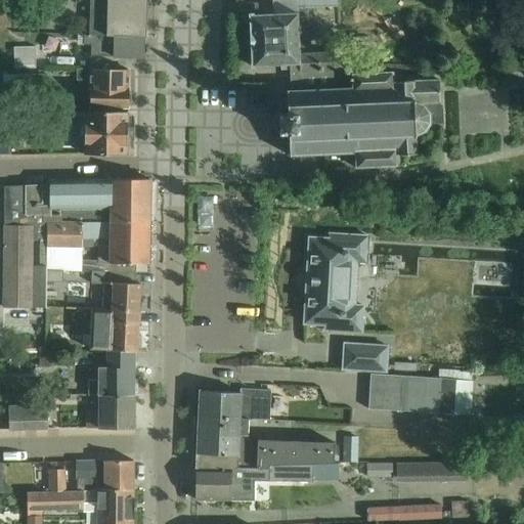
[(144,38),(144,39),(145,39),(146,11),(151,8),(151,0),(150,0),(89,0),(88,36),(108,36),(107,38),(144,38)]
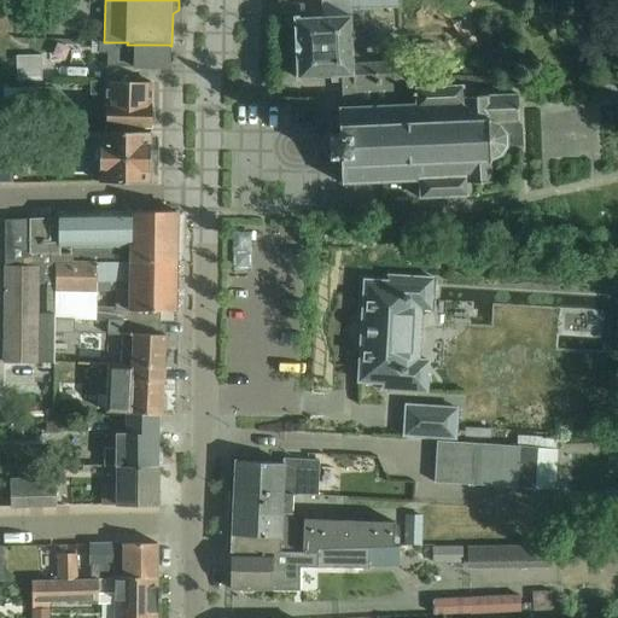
[(320,0),(321,17),(295,18),(297,79),(331,76),(331,83),(342,82),(342,81),(354,81),(354,86),(401,85),(400,63),(353,65),(353,56),(365,56),(365,42),(369,42),(368,9),(397,7),(396,0),(320,0)]
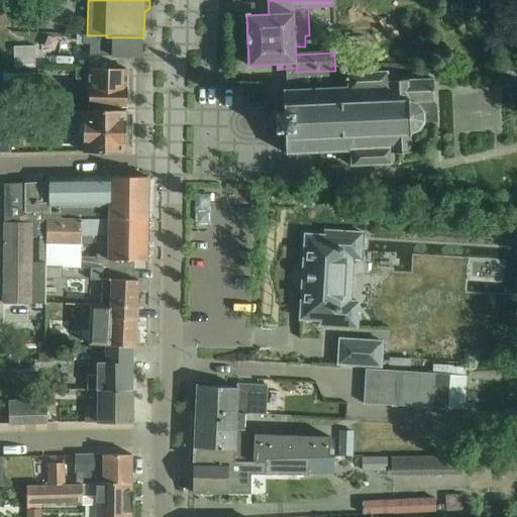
[(107,35),(87,35),(84,35),(84,45),(91,45),(91,57),(141,58),(142,38),(142,37),(106,37),(107,35)]
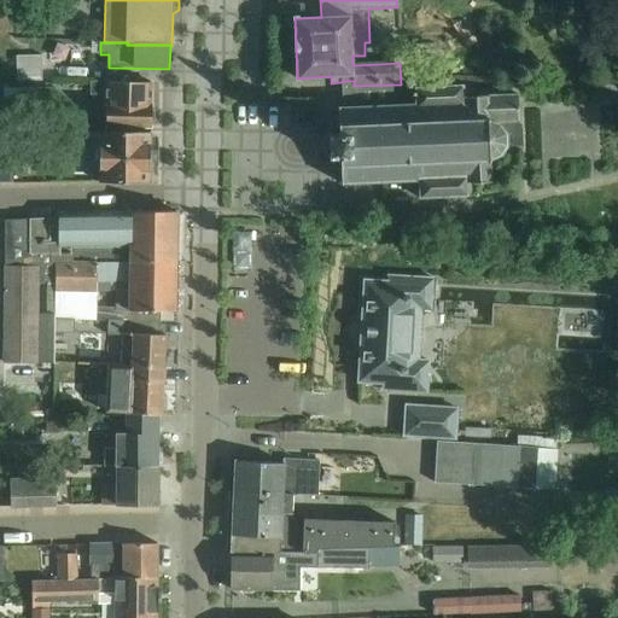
[(42,56),(17,56),(17,81),(42,81),(42,56)]
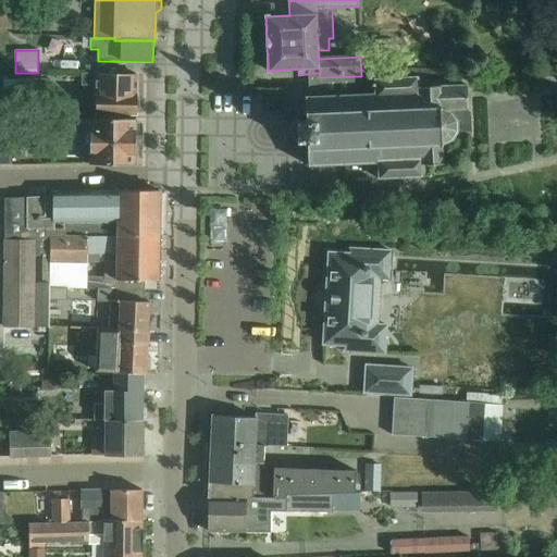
[(308,73),(308,74),(309,97),(304,97),(305,101),(306,113),(305,113),(305,122),(298,122),(298,121),(295,121),(296,144),(300,143),(300,141),(306,141),(307,150),(308,150),(308,162),(307,162),(307,166),(375,163),(375,175),(378,177),(378,178),(422,177),(421,174),(424,174),(424,165),(443,164),(442,144),(448,139),(449,140),(452,138),(450,137),(454,133),(471,132),(471,113),(467,114),(466,85),(421,87),(420,78),(418,77),(372,79),(373,86),(354,86),(354,96),(320,97),(319,77),(319,73),(308,73)]
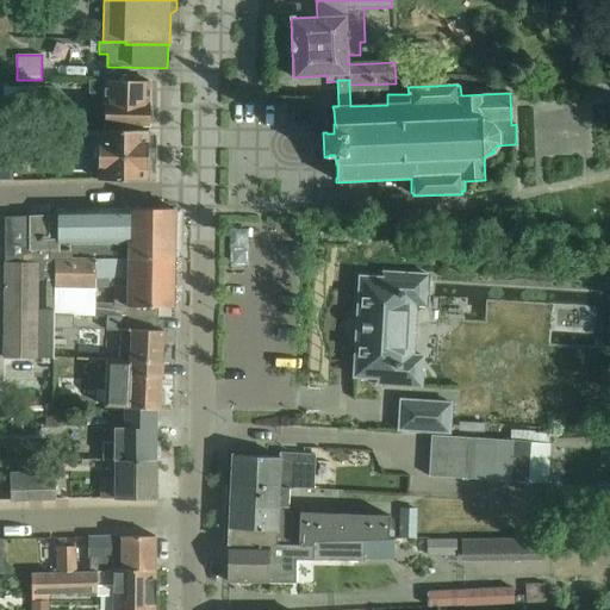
[(105,124),(150,125),(151,82),(106,81),(106,82),(91,81),(91,93),(106,93),(105,124)]
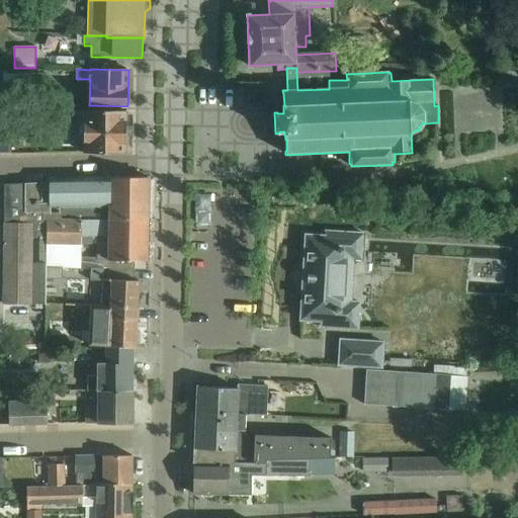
[(47,73),(36,73),(37,87),(48,87),(47,73)]
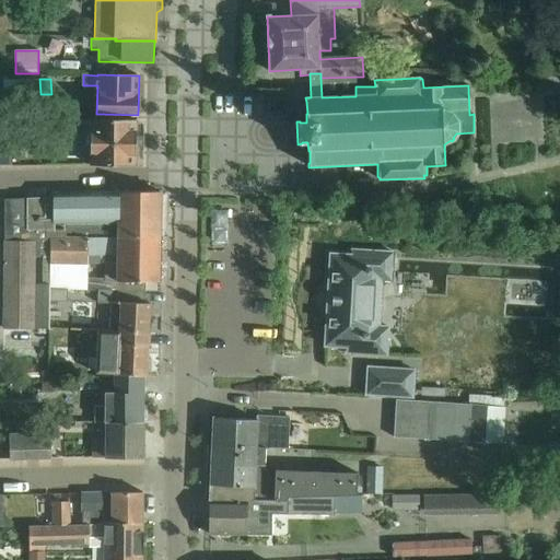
[(39,80),(4,81),(4,94),(39,94),(39,80)]
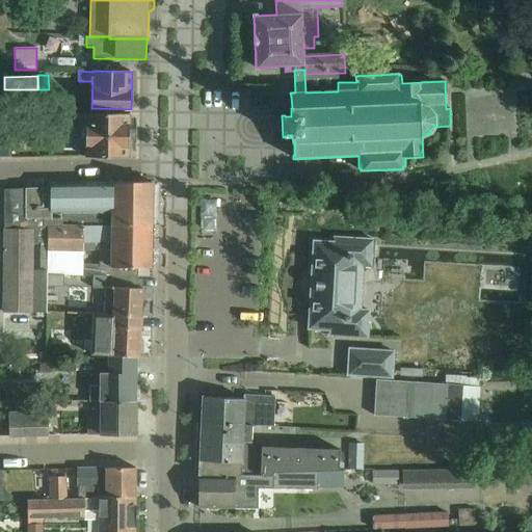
[(85,157),(129,157),(130,114),(86,113),(85,157)]
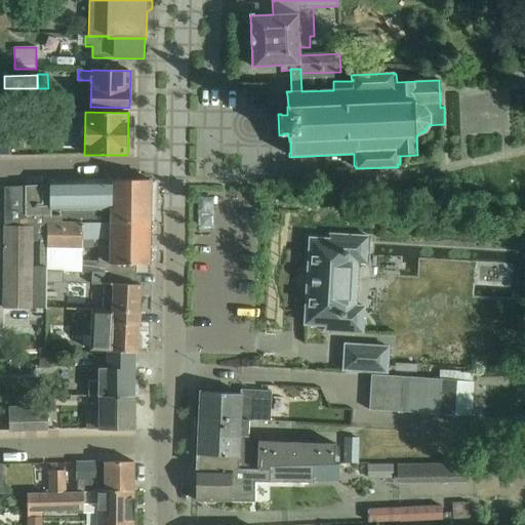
[(150,223),(150,179),(116,178),(49,182),(46,186),(26,187),(4,189),(4,225),(33,225),(33,268),(47,268),(47,248),(47,241),(47,240),(47,223),(86,223),(150,223)]
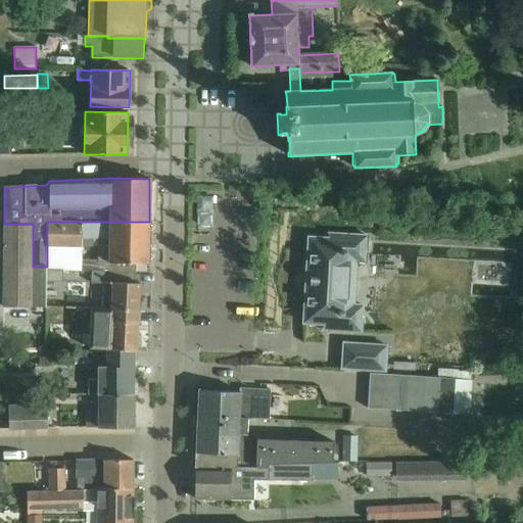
[(136,272),(136,263),(148,262),(149,222),(86,222),(47,222),(47,239),(47,240),(47,247),(47,267),(47,268),(63,269),(82,269),(136,272)]
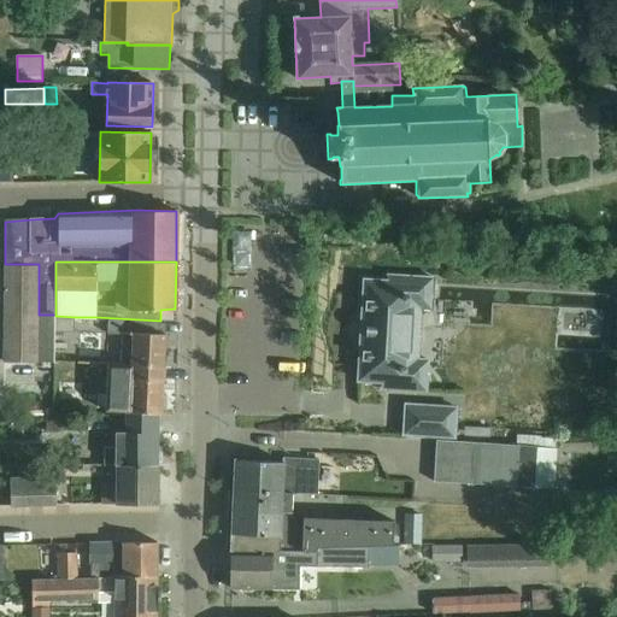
[(39,264),(5,264),(4,362),(37,363),(54,363),(56,331),(56,316),(56,315),(39,315),(39,264)]
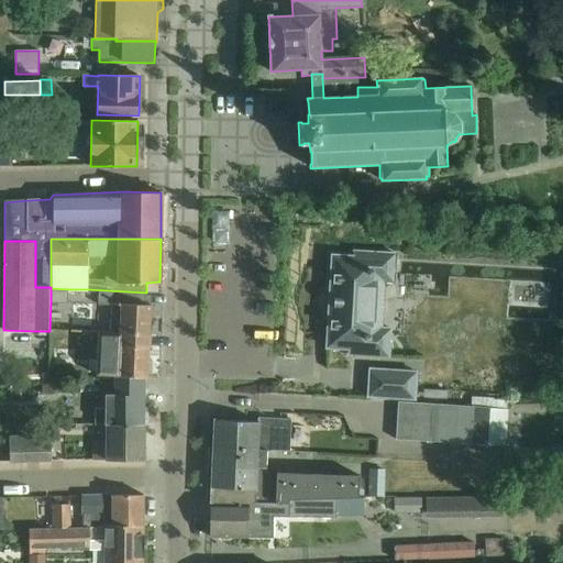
[(393,283),(395,254),(353,252),(353,257),(332,256),(327,348),(348,349),(348,355),(388,357),(390,330),(373,329),(376,282),(393,283)]
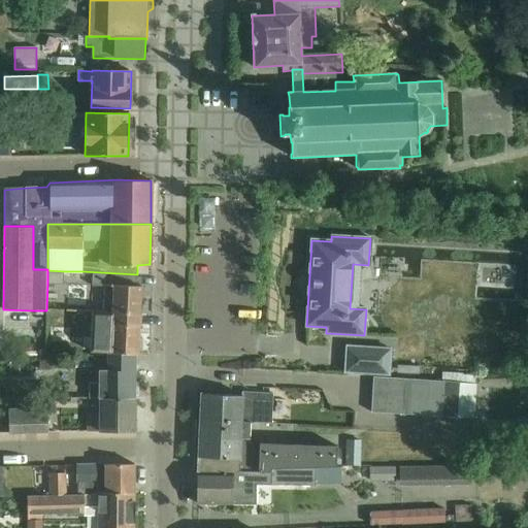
[(47,270),(47,284),(63,285),(64,271),(47,270)]
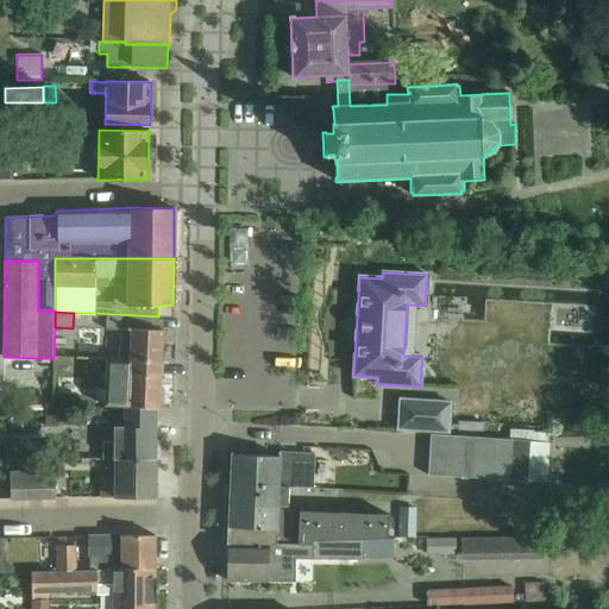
[(106,315),(105,330),(121,331),(120,344),(119,360),(162,363),(163,331),(156,331),(157,319),(121,316),(106,315)]
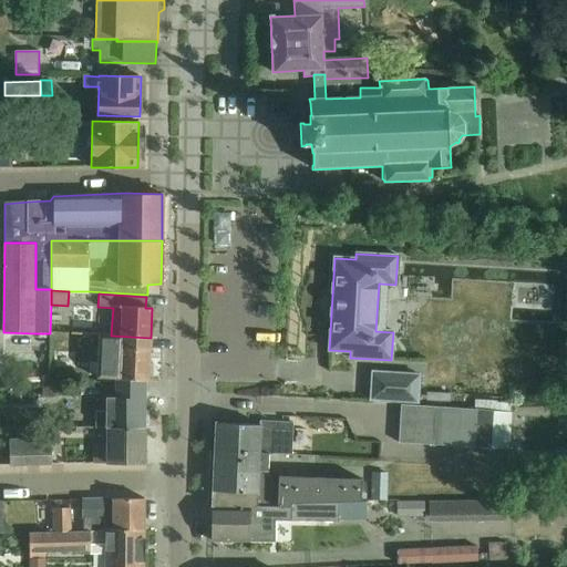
[(96,378),(115,379),(145,381),(148,381),(148,377),(152,377),(153,363),(150,363),(151,338),(99,334),(96,378)]
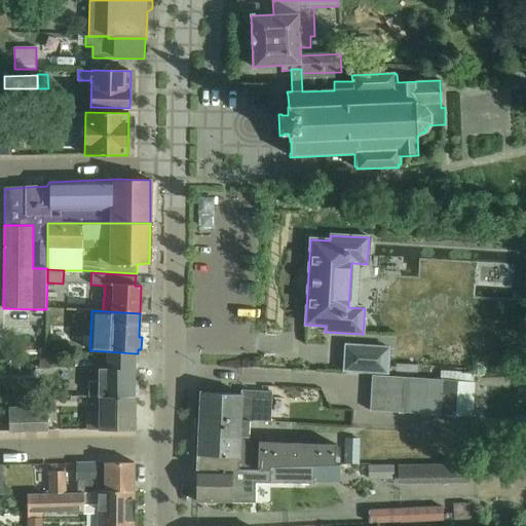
[(387,374),(388,347),(345,345),(344,371),(387,374)]
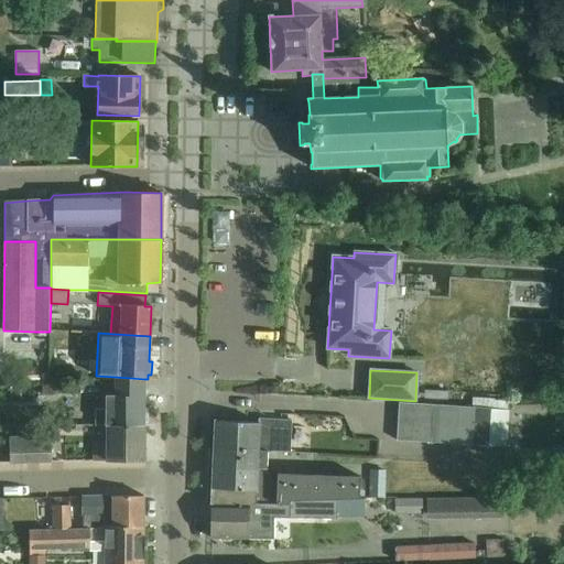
[(106,409),(95,409),(95,425),(107,425),(144,425),(144,422),(148,423),(148,409),(144,409),(144,379),(115,377),(114,396),(106,396),(106,409)]
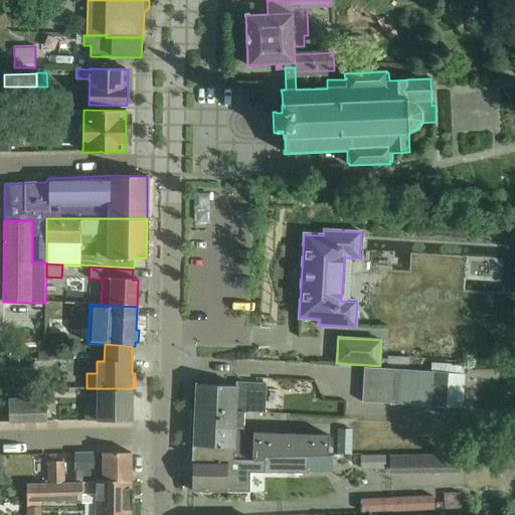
[(55,351),(39,352),(39,363),(55,362),(55,351)]
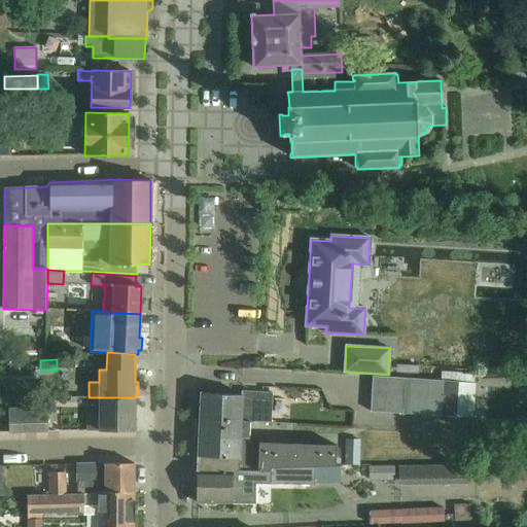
[(472,418),(475,383),(373,377),(371,412),(472,418)]
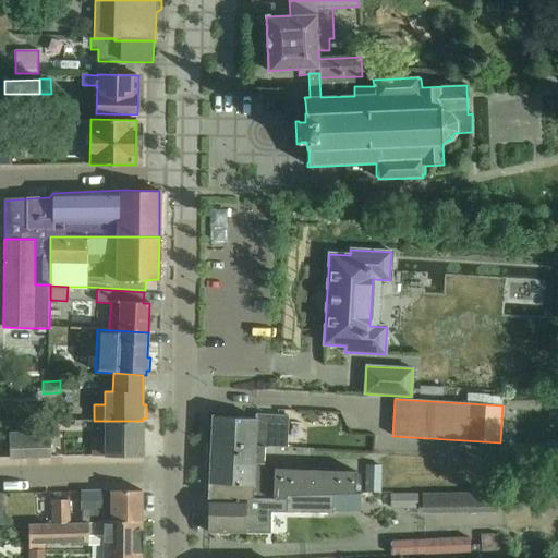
[(211,444),(263,447),(286,448),(287,415),(255,414),(255,417),(211,416),(209,474),(211,444)]
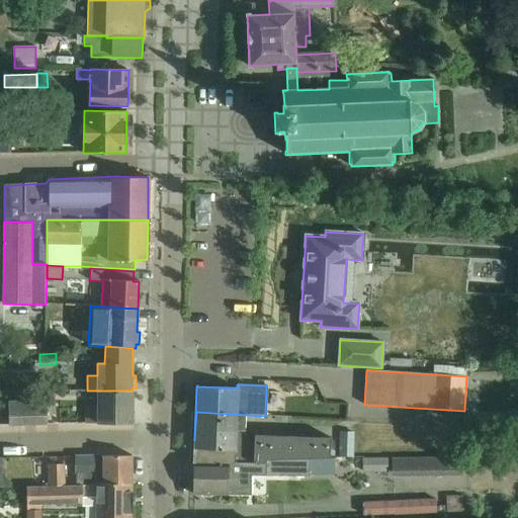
[(98,407),(85,407),(85,423),(98,424),(133,424),(133,423),(133,391),(98,391),(98,407)]
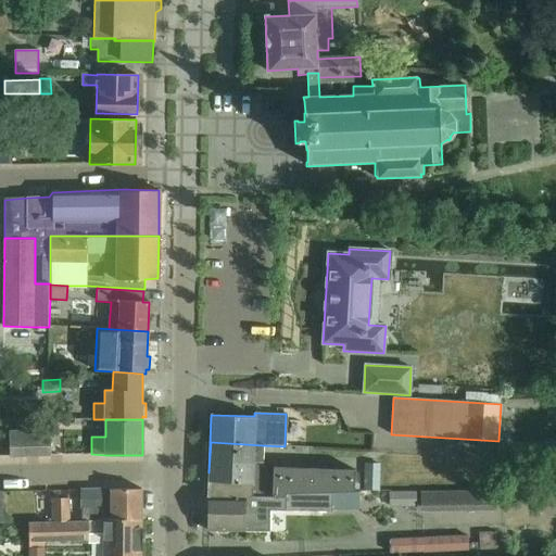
[(51,432),(41,432),(23,432),(24,457),(52,456),(51,432)]
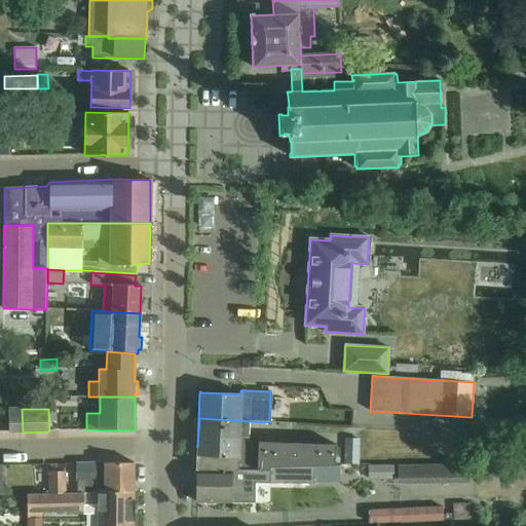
[(199,418),(197,447),(196,470),(197,470),(197,471),(270,472),(270,467),(300,466),(300,464),(314,464),(334,465),(335,445),(247,442),(248,421),(199,418)]
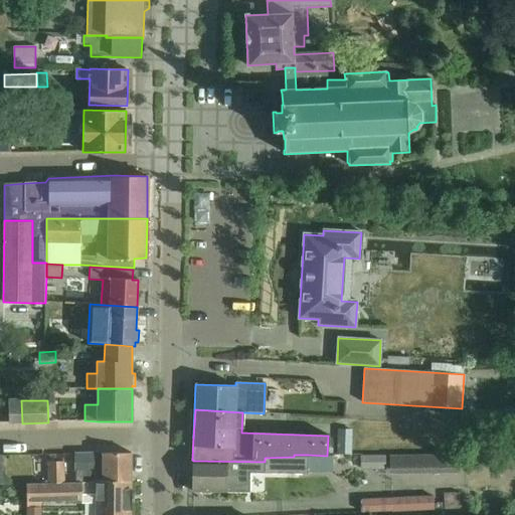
[(350,428),(336,428),(336,455),(350,456),(350,428)]
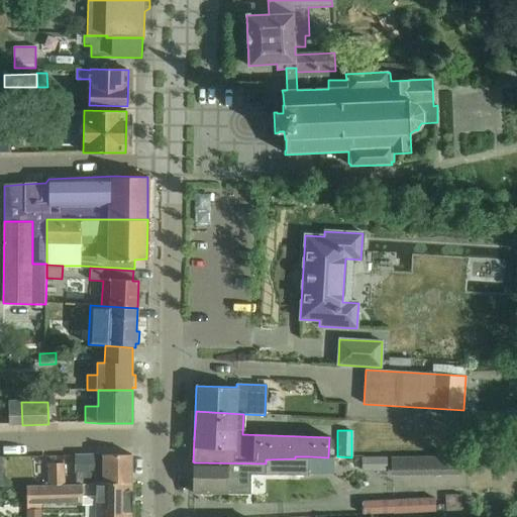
[(95,485),(132,484),(131,454),(76,455),(76,474),(95,473),(95,485)]
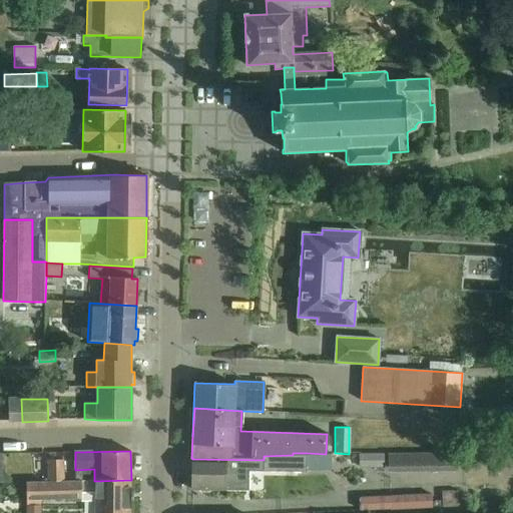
[(192,459),(190,489),(247,490),(247,470),(293,471),(307,471),(307,463),(307,453),(293,453),(293,455),(264,456),(264,460),(192,459)]
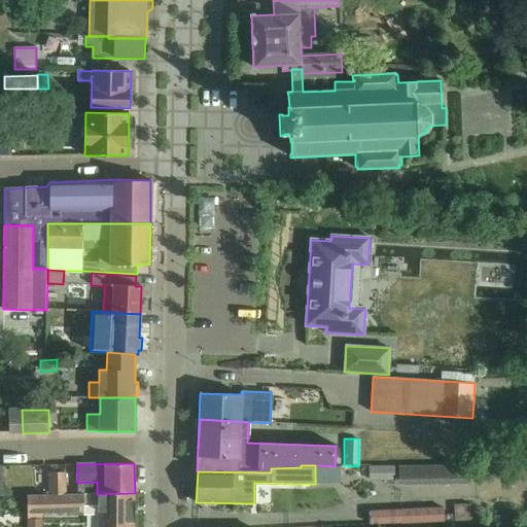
[(469,465),(366,466),(366,481),(392,481),(392,486),(468,485),(469,465)]
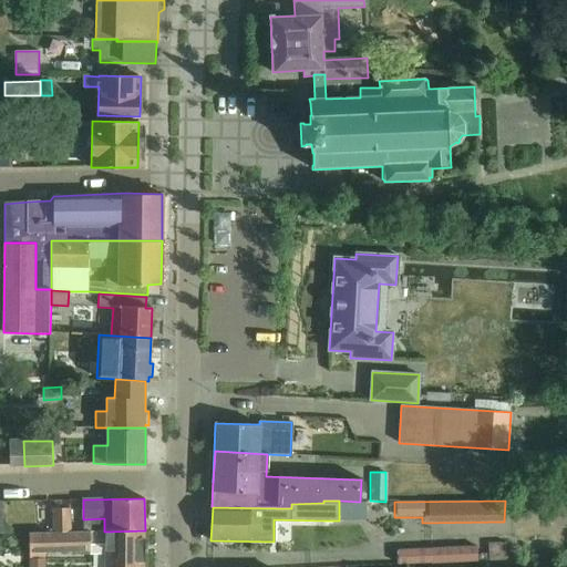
[(54,507),(54,533),(71,533),(70,507),(54,507)]
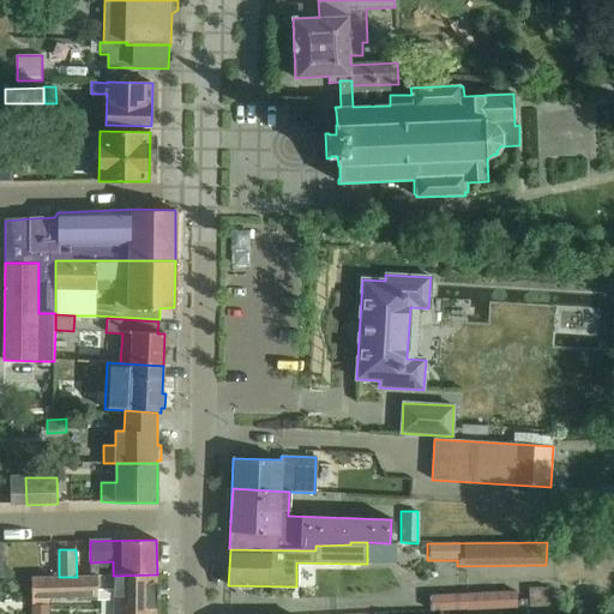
[(59,577),(32,577),(32,603),(49,603),(49,597),(97,597),(98,601),(114,601),(114,613),(157,613),(157,575),(113,576),(106,576),(77,577),(59,577)]
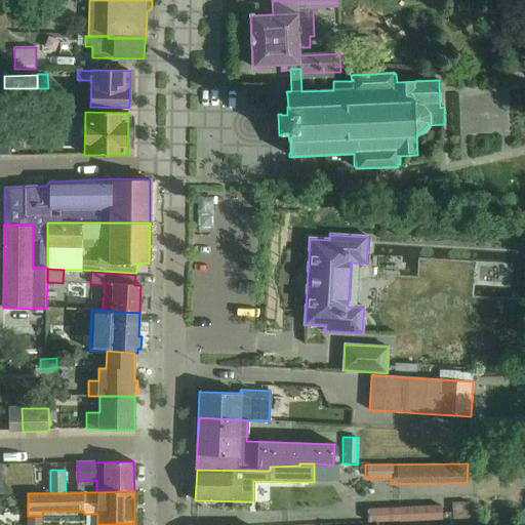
[(469,502),(453,502),(453,519),(469,518),(469,502)]
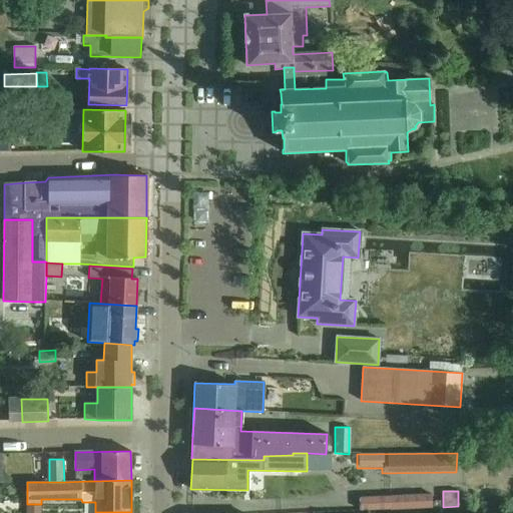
[(357,497),(358,510),(430,507),(430,494),(357,497)]
